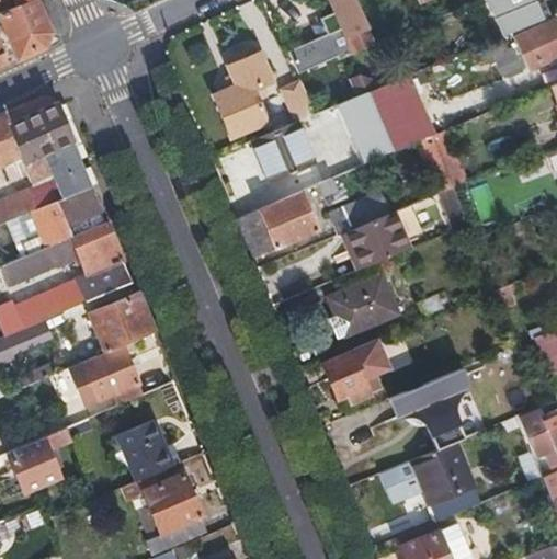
[(0,11),(0,18),(18,61),(43,49),(50,32),(36,0),(27,0),(20,3),(0,11)]
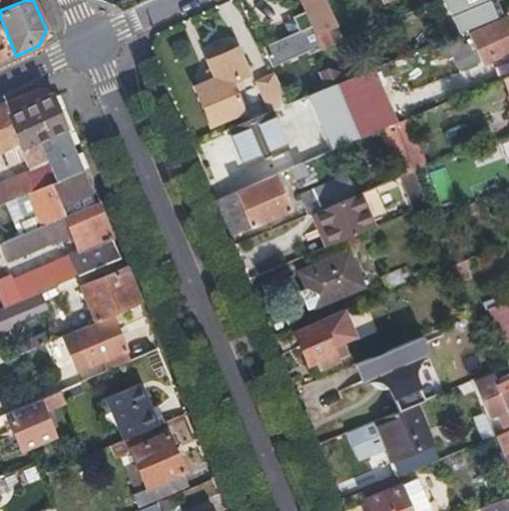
[(303,0),(325,47),(342,40),(323,0),(303,0)]
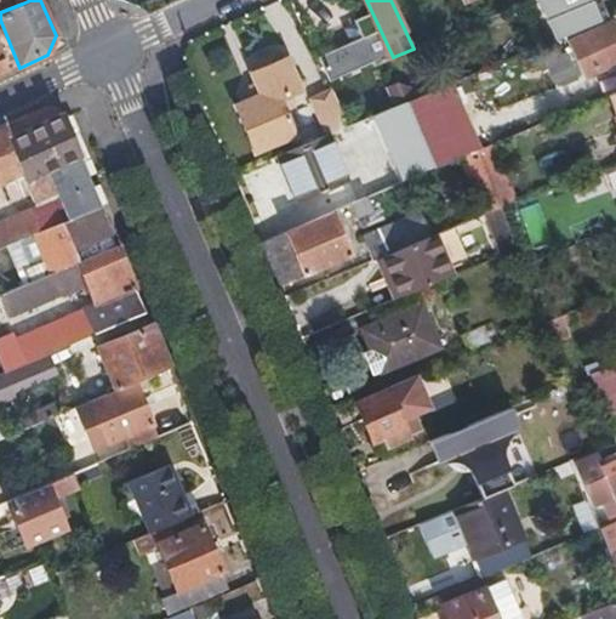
[(543,0),(559,38),(610,17),(602,0),(543,0)]
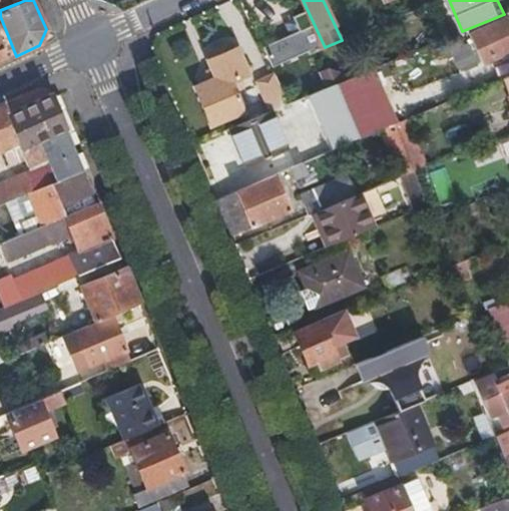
[(508,20),(473,35),(485,63),(508,53),(508,20)]
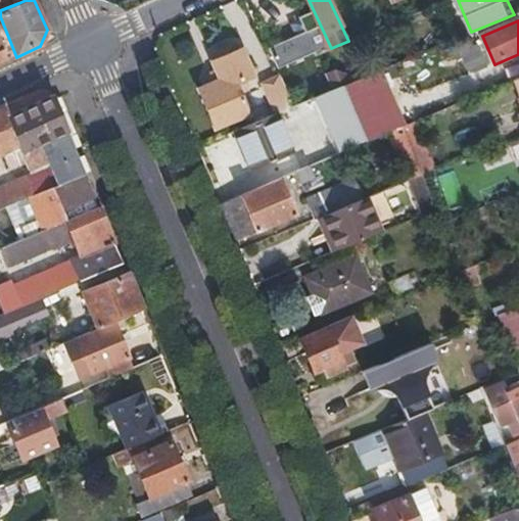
[(0,63),(8,60),(0,39),(0,63)]
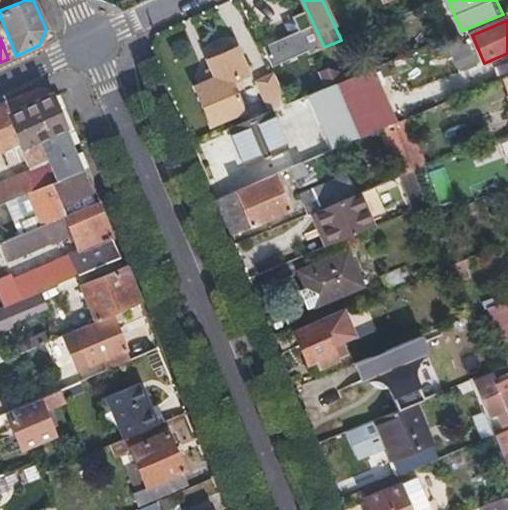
[(231,40),(211,48),(209,58),(217,76),(197,85),(213,123),(247,109),(233,78),(250,72),(238,44),(231,40)]
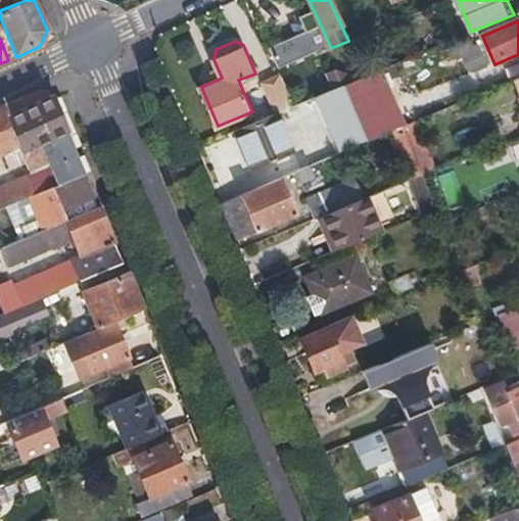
[(390,130),(399,127),(376,72),(342,85),(360,126),(366,141),(390,130)]
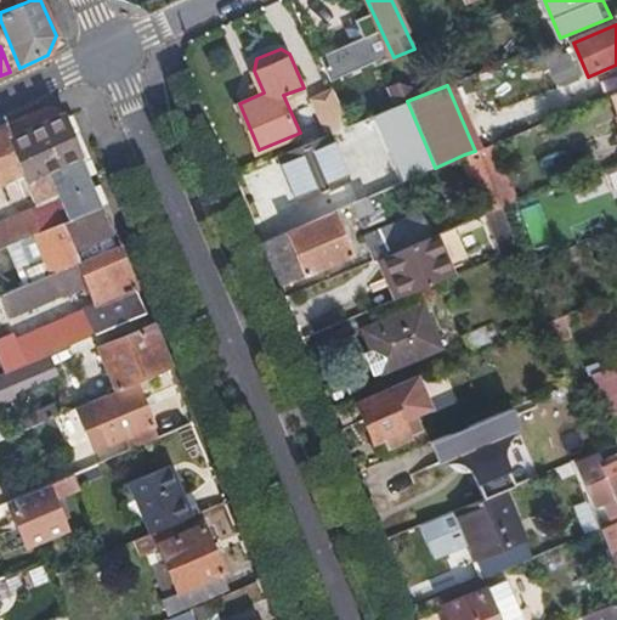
[(350,125),(334,89),(312,97),(327,135),(350,125)]
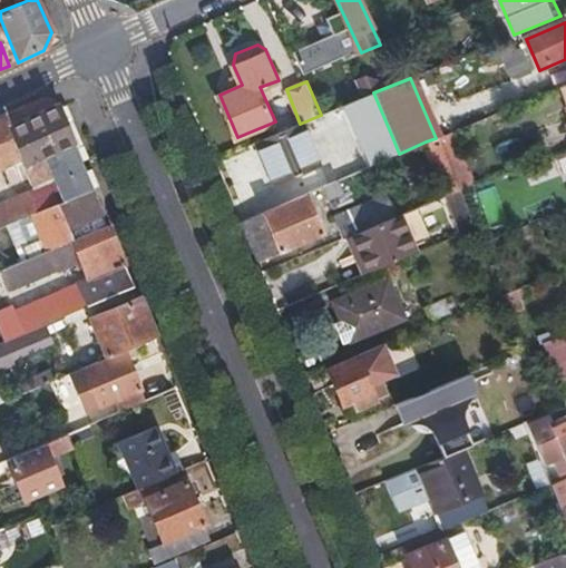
[(565,85),(552,91),(565,125),(565,85)]
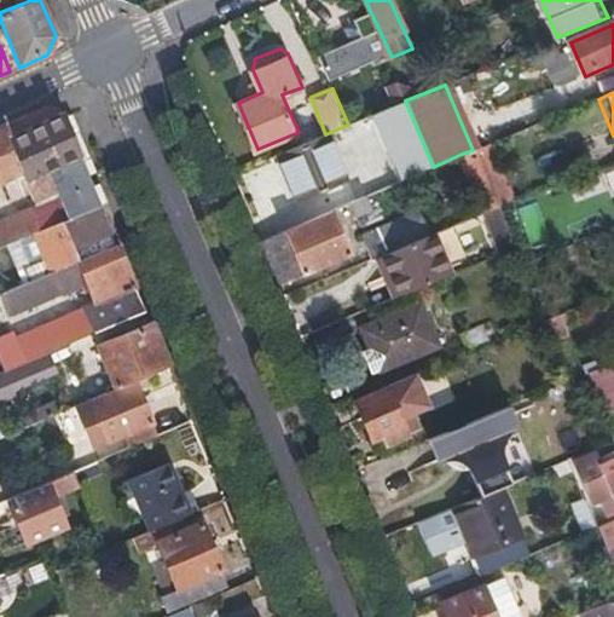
[(426,149),(405,101),(393,107),(380,111),(399,159),(426,149)]
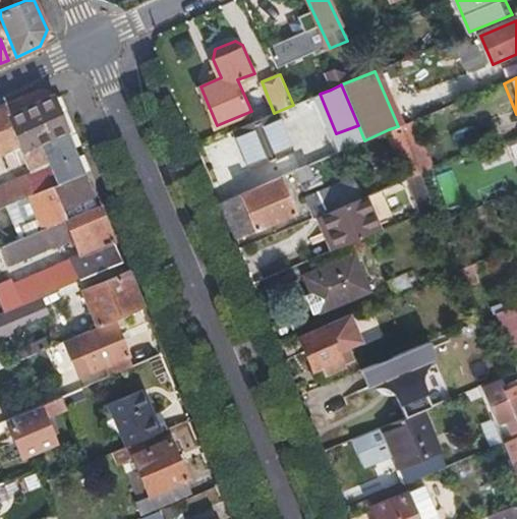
[(38,91),(0,107),(0,153),(3,152),(8,164),(18,160),(13,148),(18,146),(32,178),(0,190),(0,209),(31,195),(85,172),(52,95),(38,91)]
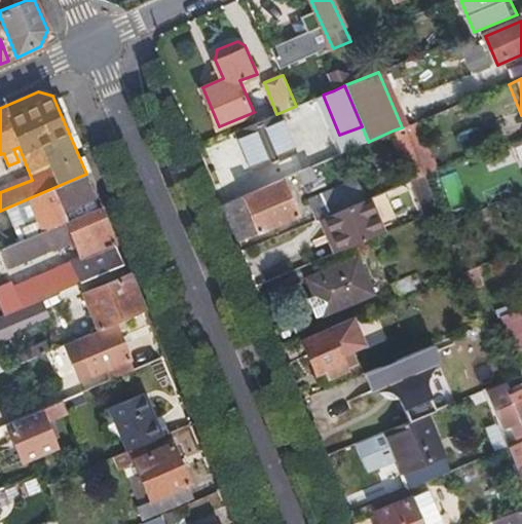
[(290,153),(274,114),(232,133),(248,171),(290,153)]
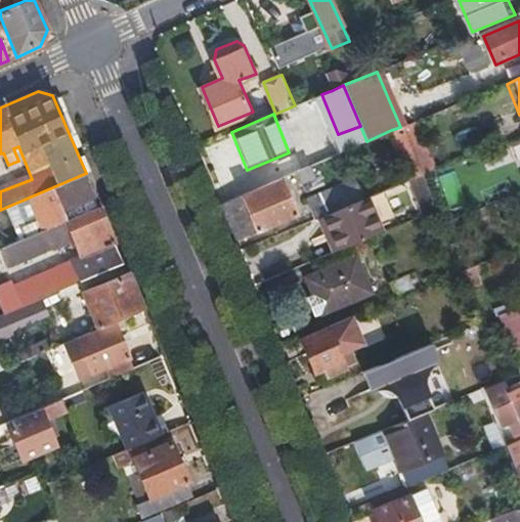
[(427,174),(440,169),(422,120),(407,125),(427,174)]
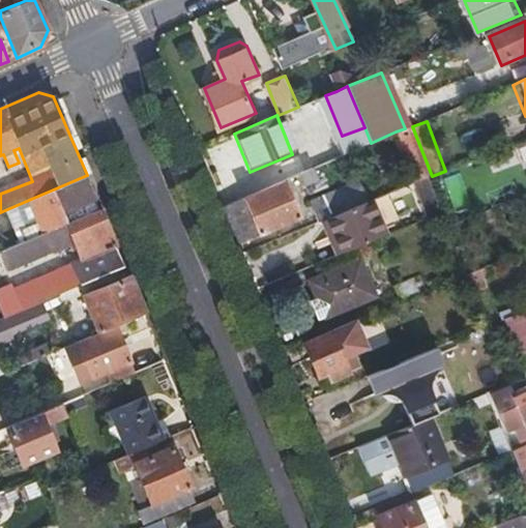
[(419,181),(432,176),(412,126),(405,128),(396,132),(415,182),(419,181)]
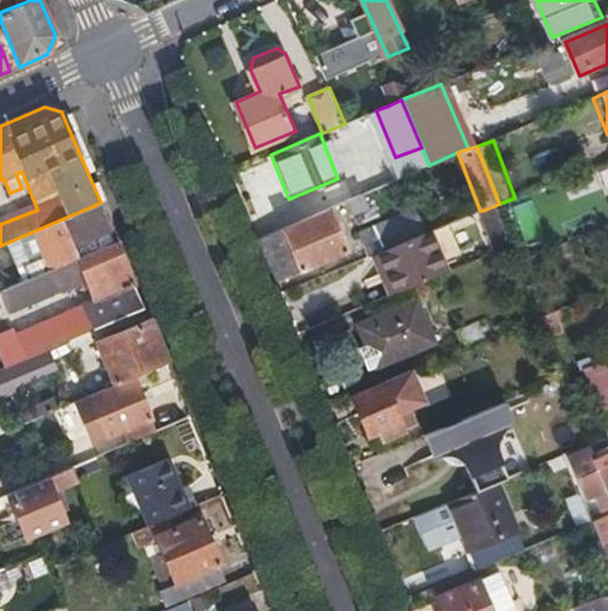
[(429,165),(421,147),(395,157),(402,176),(429,165)]
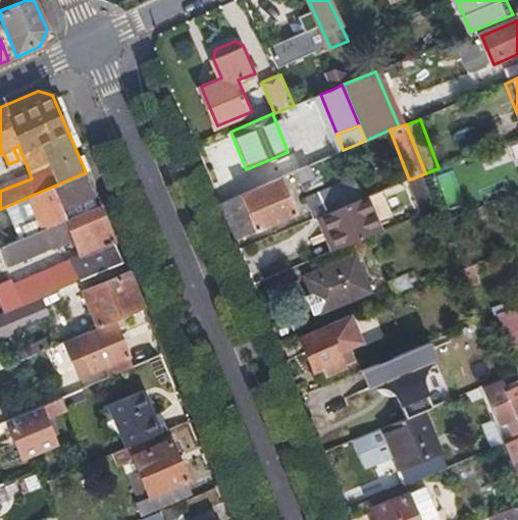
[(316,161),(294,170),(302,192),(325,183),(316,161)]
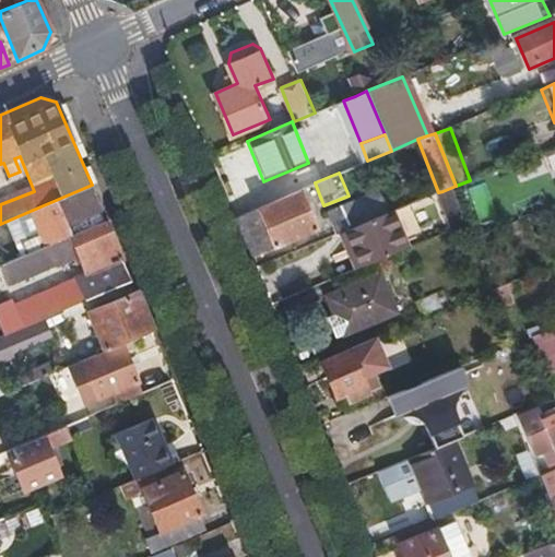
[(107,221),(92,185),(33,210),(43,233),(24,241),(30,255),(107,221)]
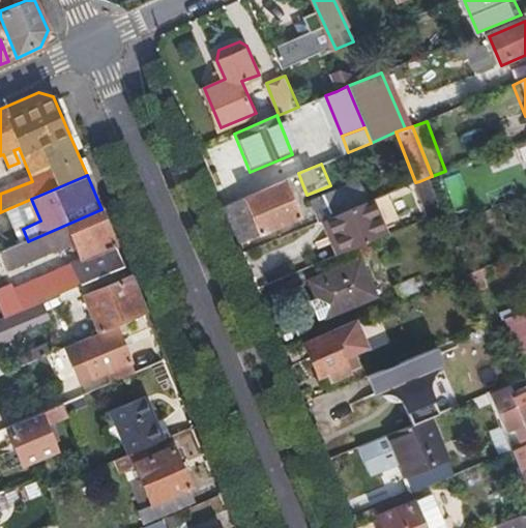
[(428,201),(439,197),(432,176),(419,181),(428,201)]
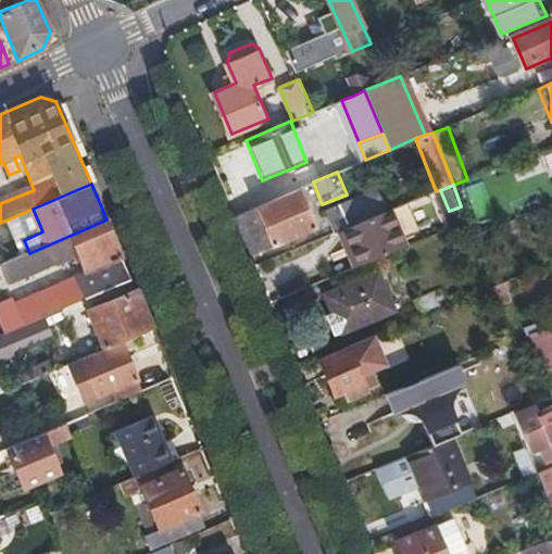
[(298,187),(235,214),(252,254),(315,228),(298,187)]
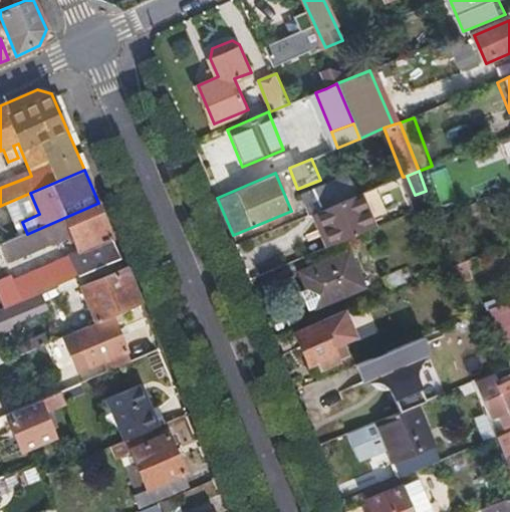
[(300,195),(307,216),(310,215),(316,212),(359,196),(350,175),(300,195)]
